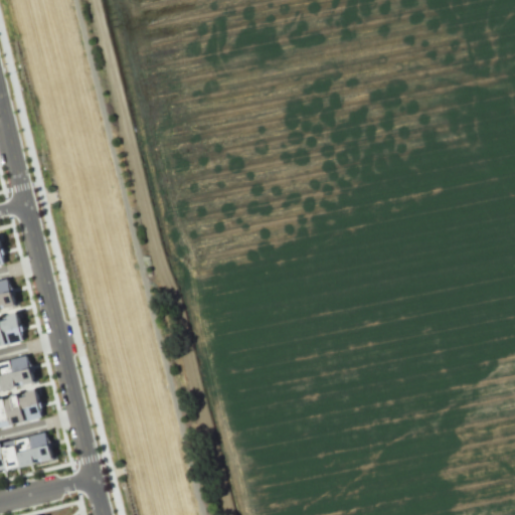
[(0,279),(8,278),(14,305),(0,308),(0,279)]
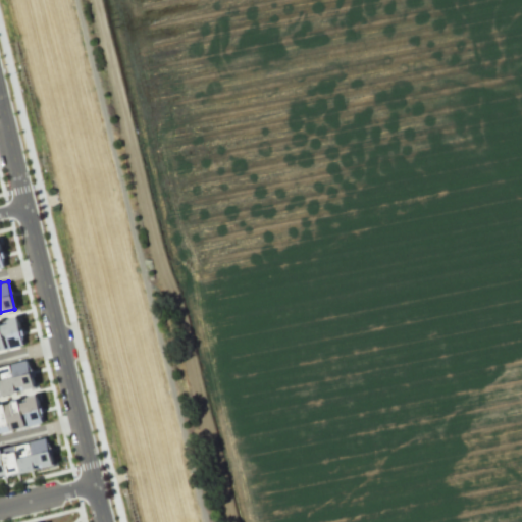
[(0,321),(17,317),(24,345),(0,351),(0,321)]
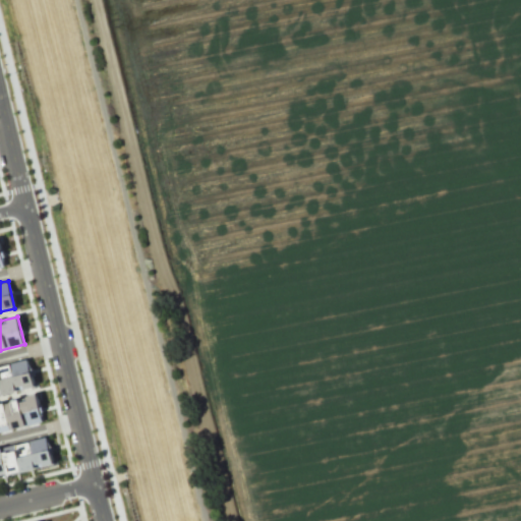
[(0,365),(27,358),(35,386),(0,394),(0,365)]
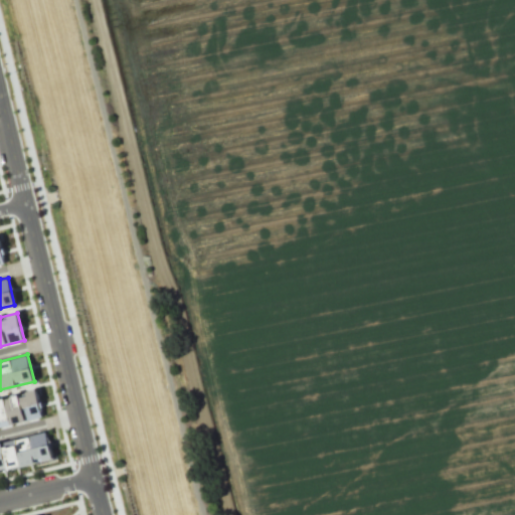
[(0,398),(36,390),(42,416),(0,426),(0,398)]
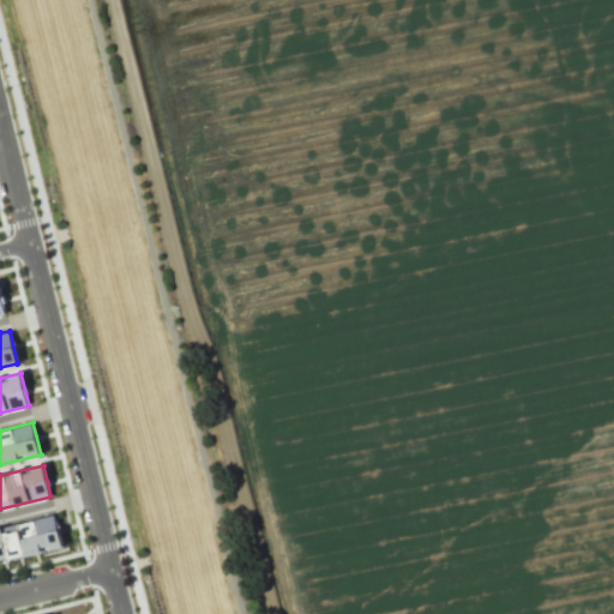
[(0,527),(0,563),(65,547),(56,513),(0,527)]
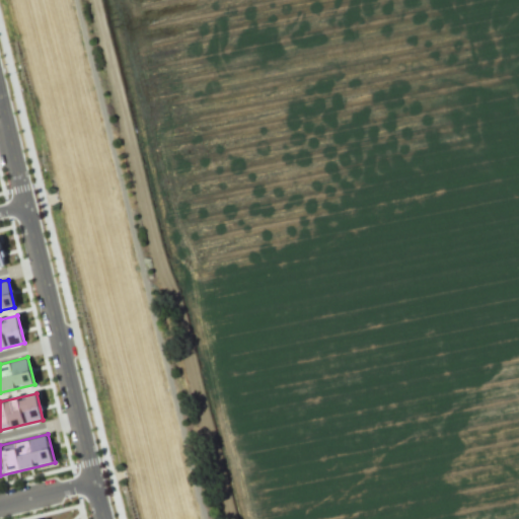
All buildings are outlined.
